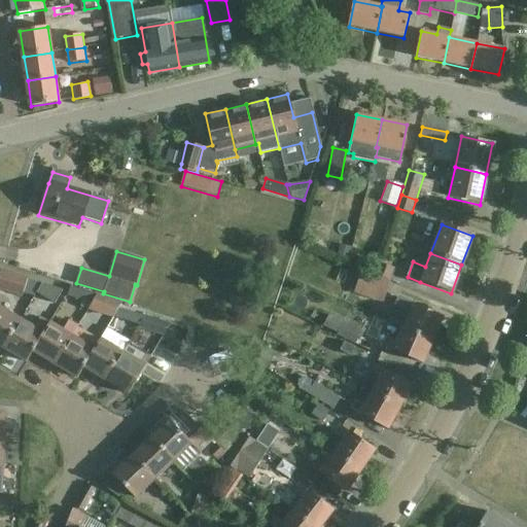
[(0,274),(0,290),(23,297),(29,277),(1,270),(0,274)]
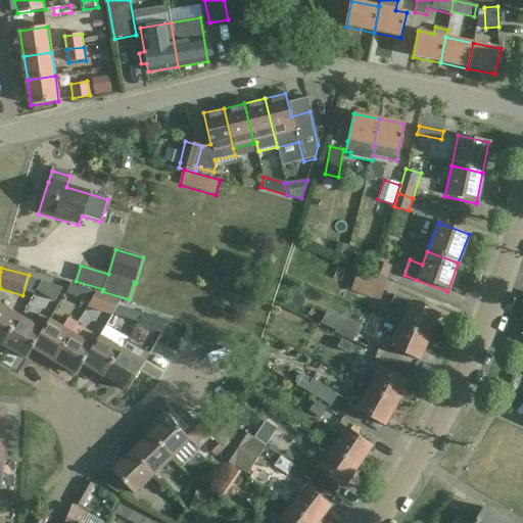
[(388,280),(360,270),(351,291),(380,301),(388,280)]
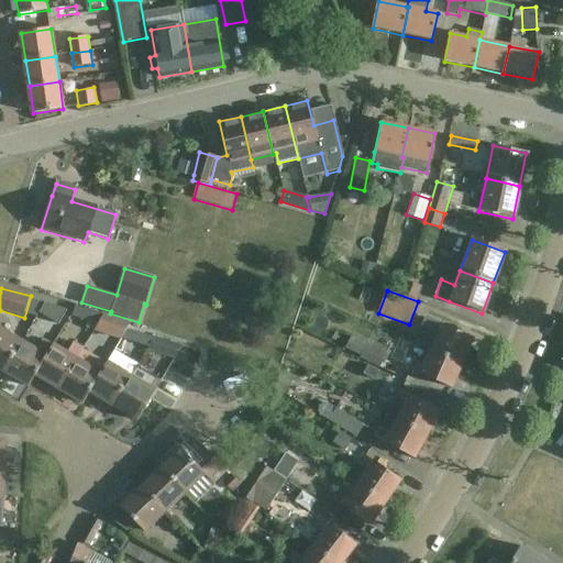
[(98,323),(105,315),(76,306),(73,316),(98,323)]
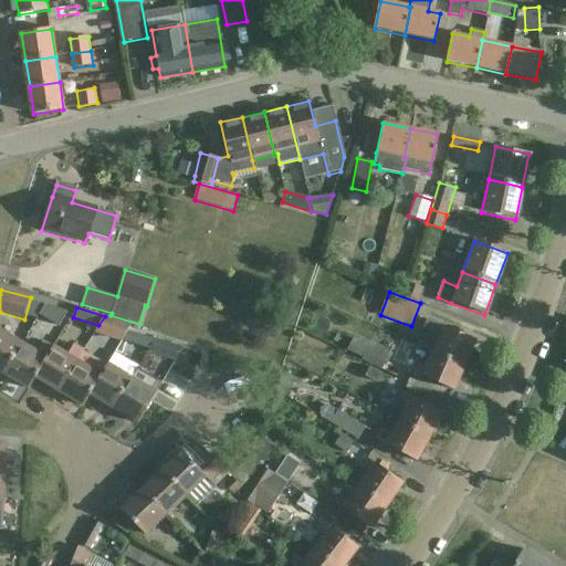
[(132,324),(105,316),(98,325),(96,333),(122,341),(129,332),(132,324)]
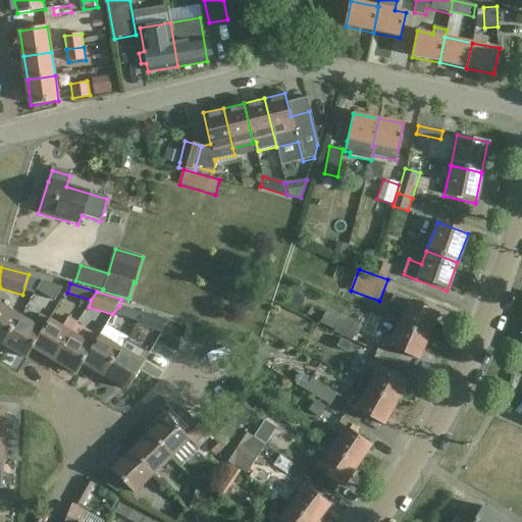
[(394,294),(384,317),(399,323),(429,335),(438,313),(400,296),(394,294)]
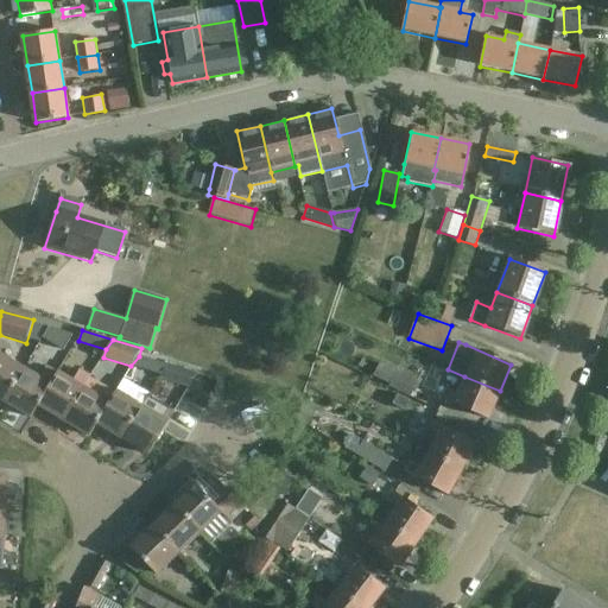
[(0,400),(5,404),(25,371),(0,355),(0,400)]
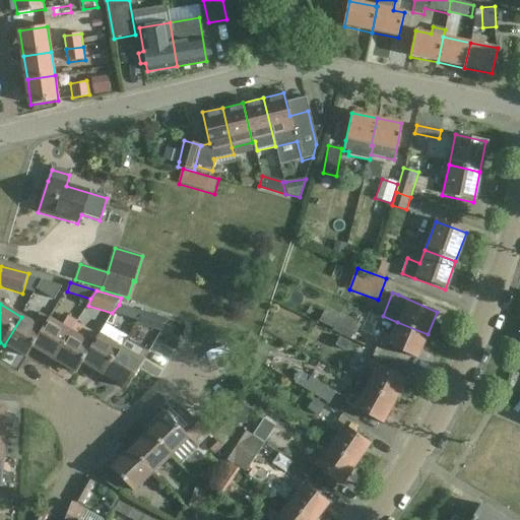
[(119,305),(112,313),(130,318),(135,310),(119,305)]
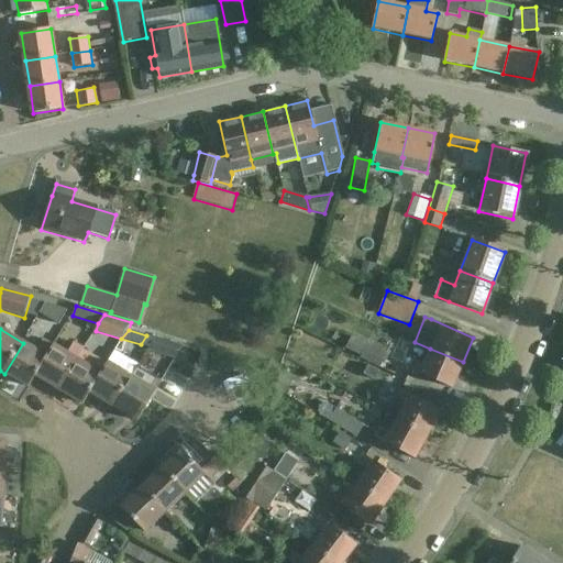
[(352,352),(381,367),(387,354),(352,335),(345,349),(352,352)]
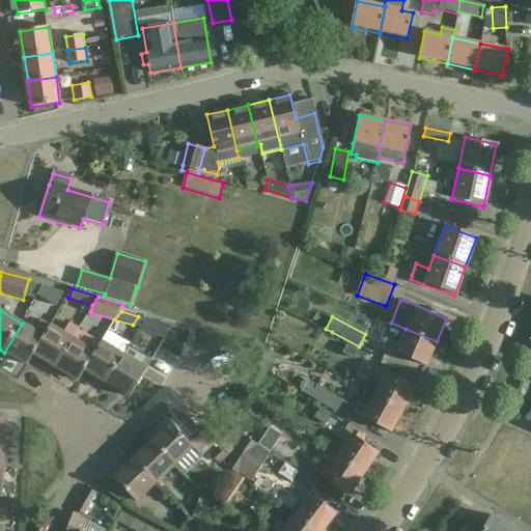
[(145,318),(140,328),(148,330),(154,328),(157,322),(145,318)]
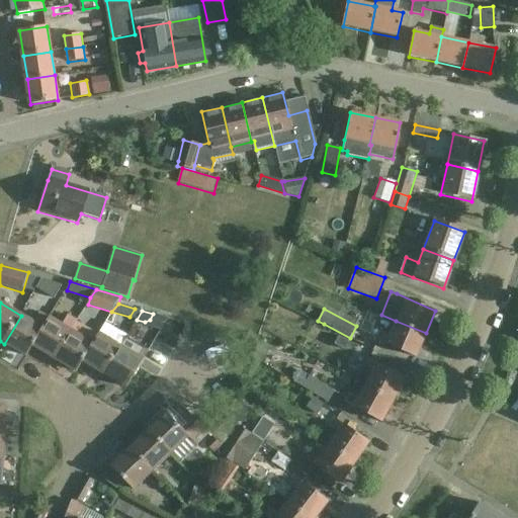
[(21,316),(4,344),(25,356),(31,346),(32,346),(51,317),(40,312),(32,323),(21,316)]
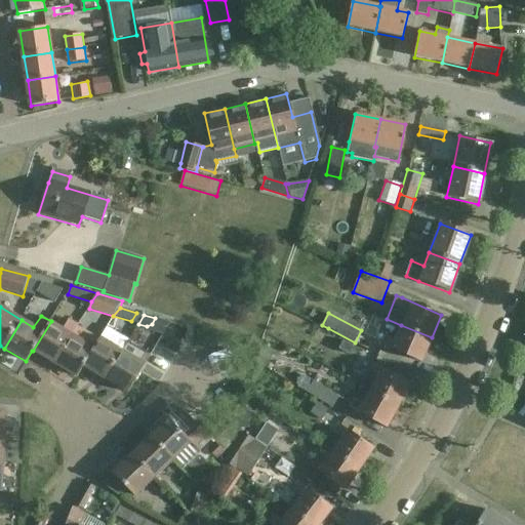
[(51,321),(33,351),(54,364),(78,326),(68,320),(63,328),(51,321)]
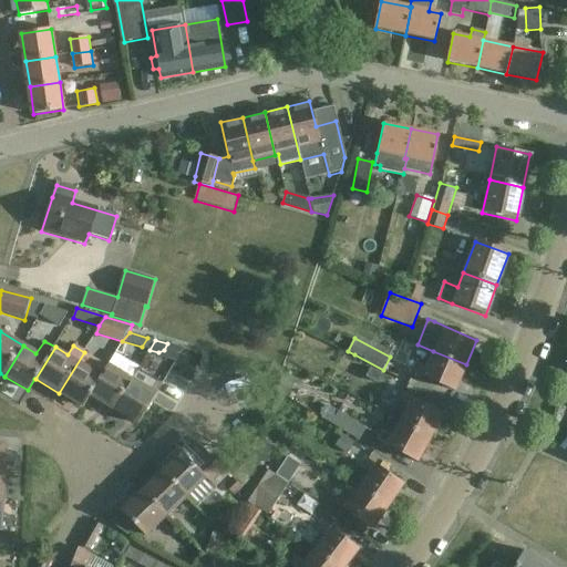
[(455,391),(466,364),(433,351),(426,367),(416,362),(412,372),(455,391)]
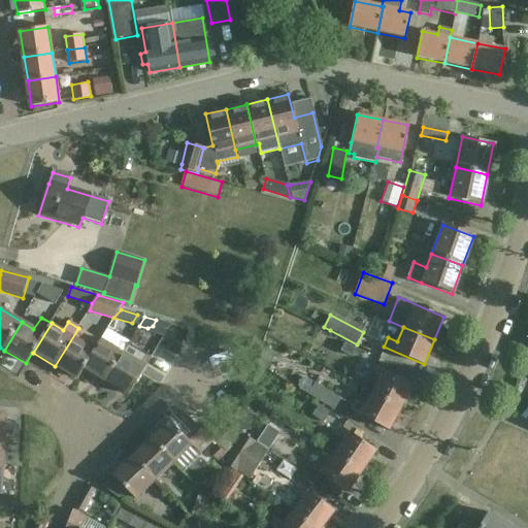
[(100,340),(78,328),(55,366),(76,380),(84,369),(100,341),(100,340)]
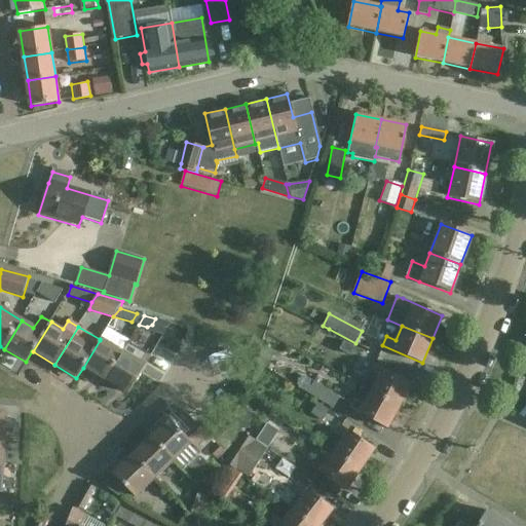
[(83,368),(105,381),(122,351),(101,338),(100,339),(100,340),(83,368)]
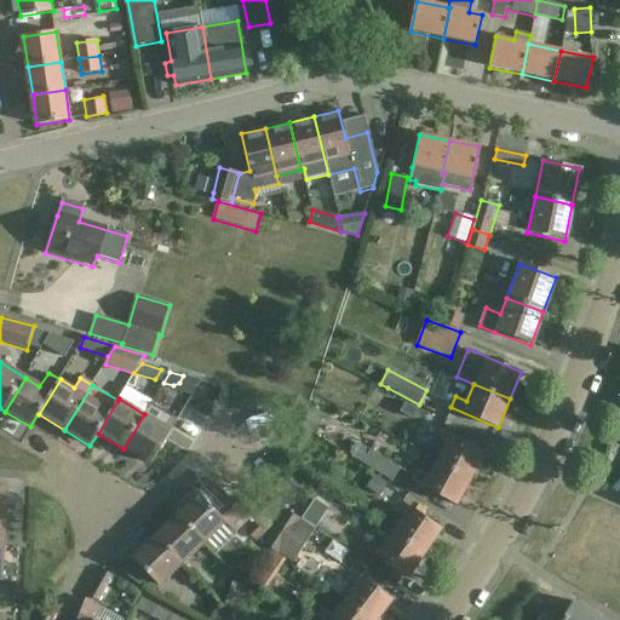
[(150,405),(144,414),(124,449),(150,465),(177,420),(150,405)]
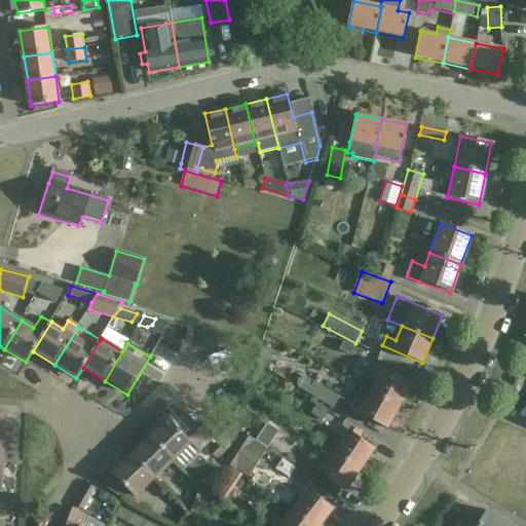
[(378,377),(371,390),(400,406),(411,383),(374,363),(369,372),(378,377)]
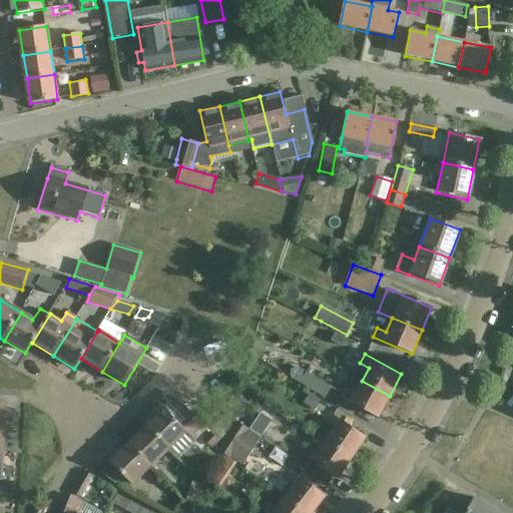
[(292,379),(299,384),(325,400),(332,388),(299,368),(295,368),(291,370),(290,375),(292,379)]
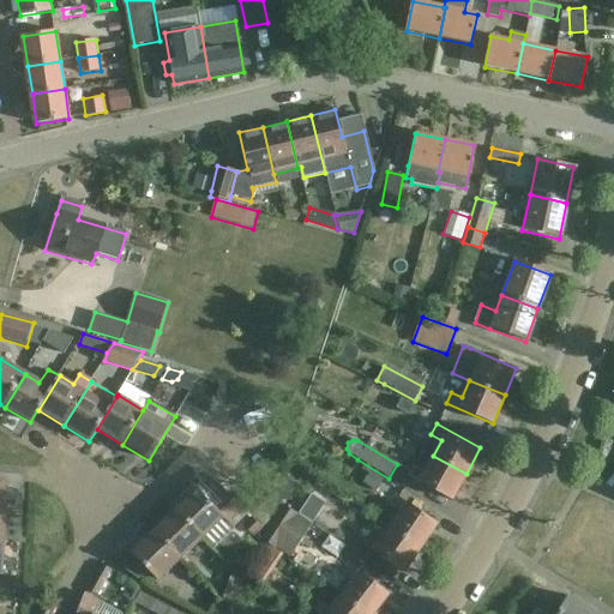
[(452,499),(467,474),(433,456),(423,473),(413,467),(408,476),(452,499)]
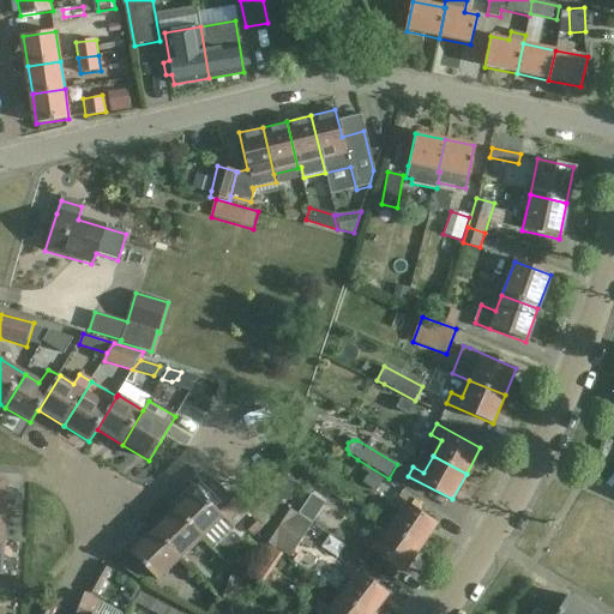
[(198,491),(175,511),(202,539),(203,537),(215,549),(234,531),(232,528),(246,515),(221,488),(208,500),(198,491)]
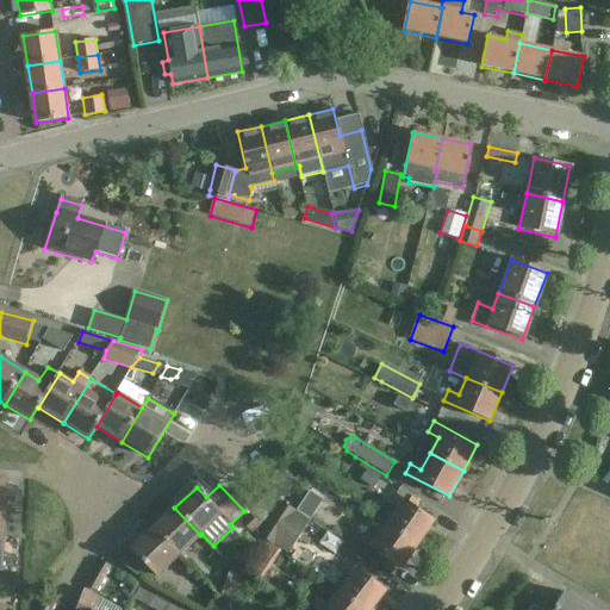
[(397,508),(387,523),(418,545),(435,520),(393,492),(387,500),(397,508)]
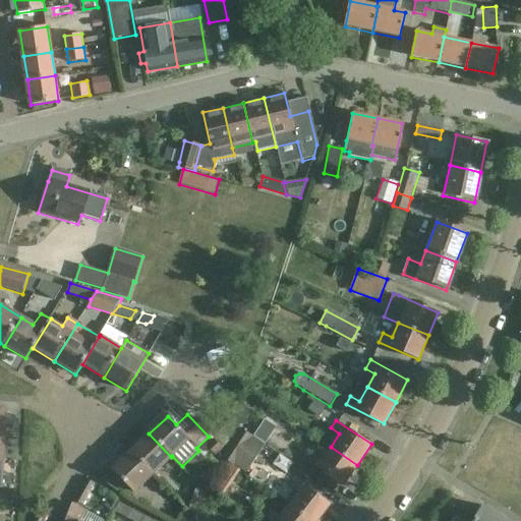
[(221,457),(229,462),(241,470),(246,473),(266,445),(239,427),(221,457)]
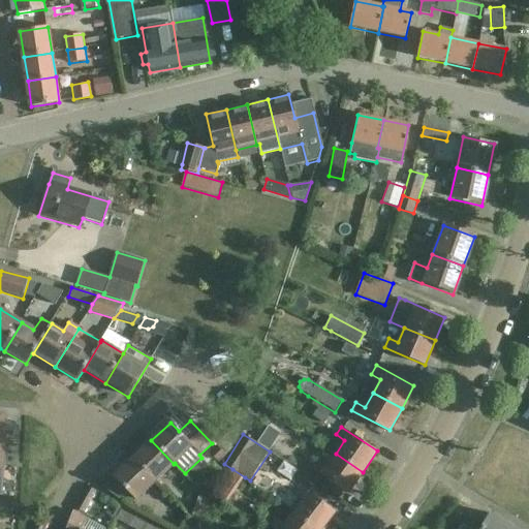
[(155,481),(174,464),(151,440),(133,459),(155,481)]
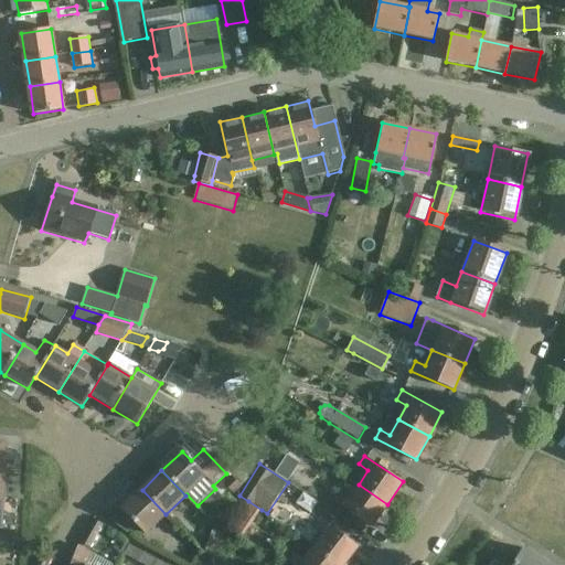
[(387,504),(359,484),(349,499),(340,493),(328,510),(347,522),(352,513),(372,526),(387,504)]
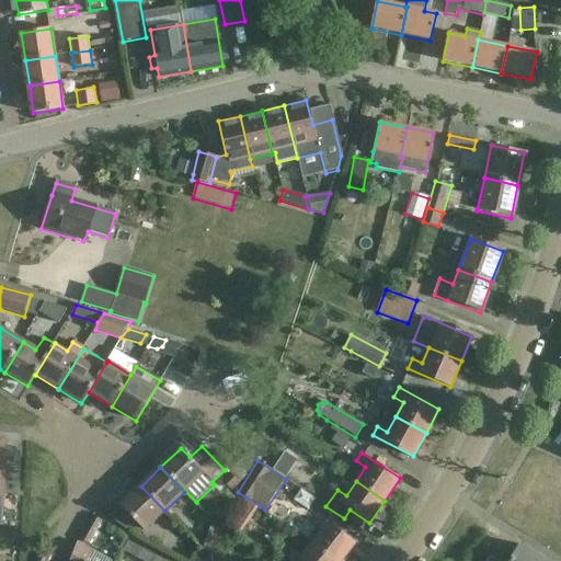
[(164,511),(141,487),(121,506),(145,530),(164,511)]
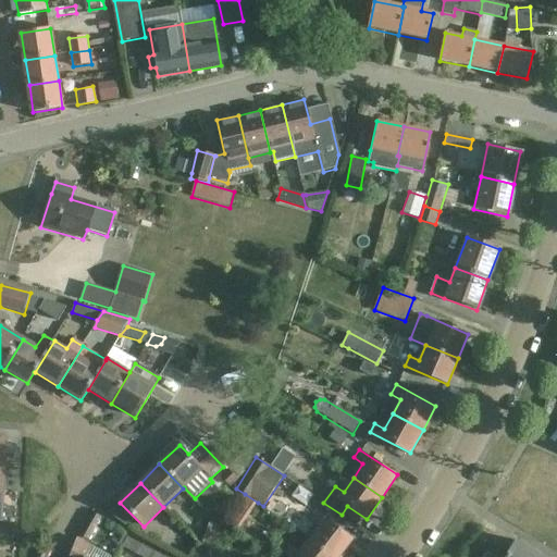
[(258,503),(245,494),(227,521),(240,530),(258,503)]
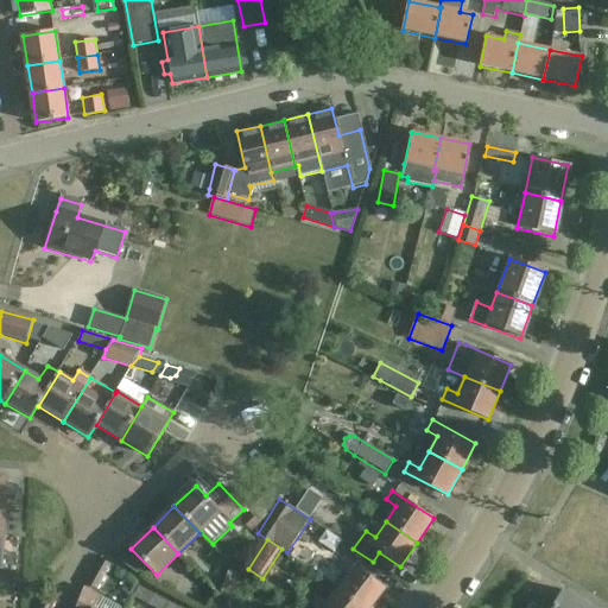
[(339,589),(362,607),(369,607),(386,588),(347,558),(340,568),(349,575),(339,589)]
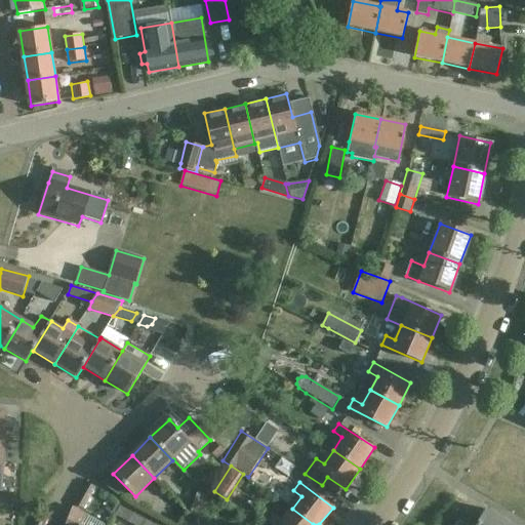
[(96,488),(88,483),(76,505),(84,510),(96,488)]
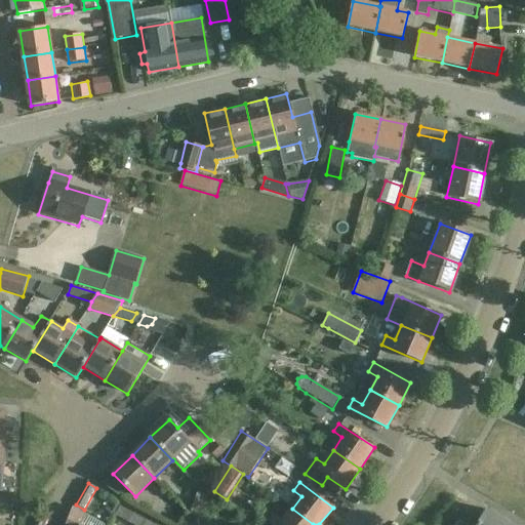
[(206,495),(209,496),(212,494),(214,491),(212,488),(209,487),(205,488),(204,492),(206,495)]
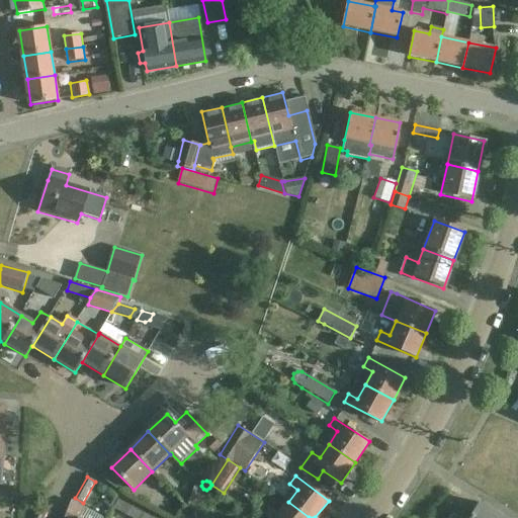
[(203,489),(195,486),(187,508),(200,513),(208,490),(206,490),(203,489)]
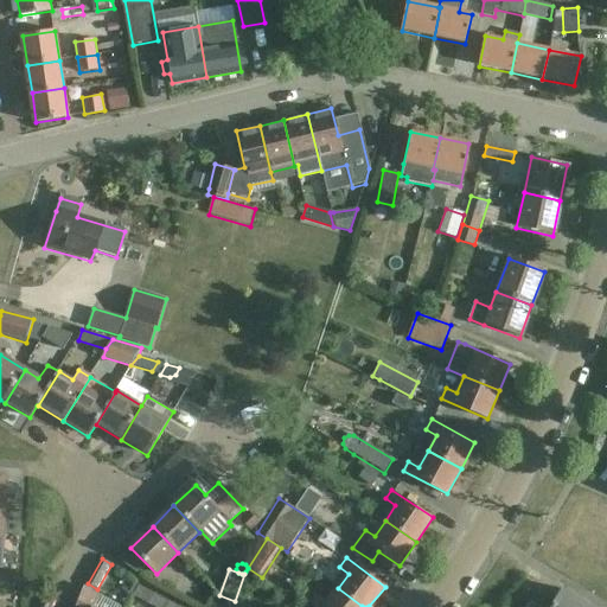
[(139,585),(133,595),(149,604),(155,593),(139,585)]
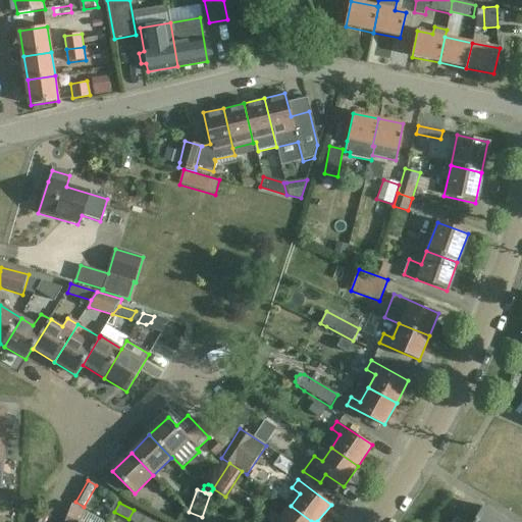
[(80,521),(86,513),(71,505),(64,521),(80,521)]
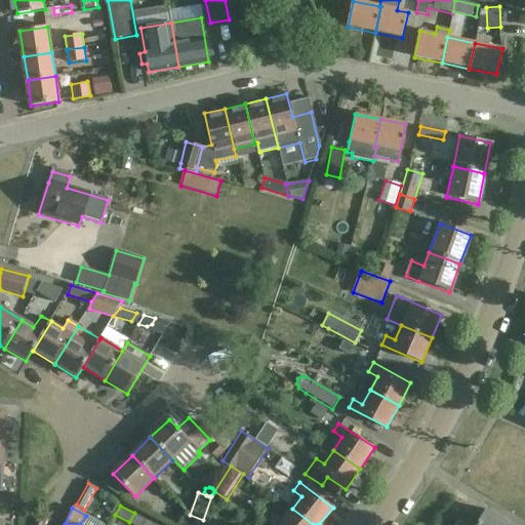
[(313,524),(292,509),(282,521),(274,515),(268,522),(272,524),(313,524)]
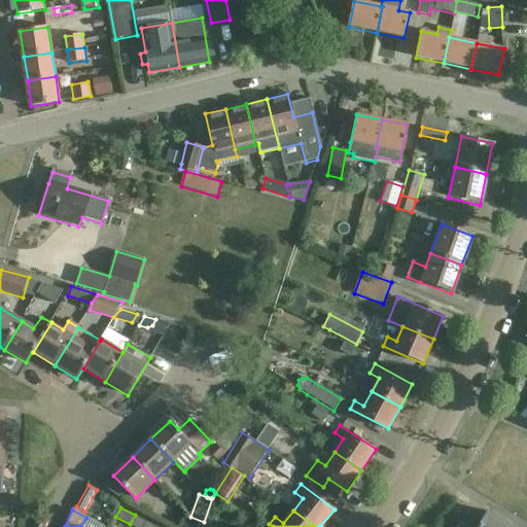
[(479,526),(512,526),(488,513),(479,526)]
